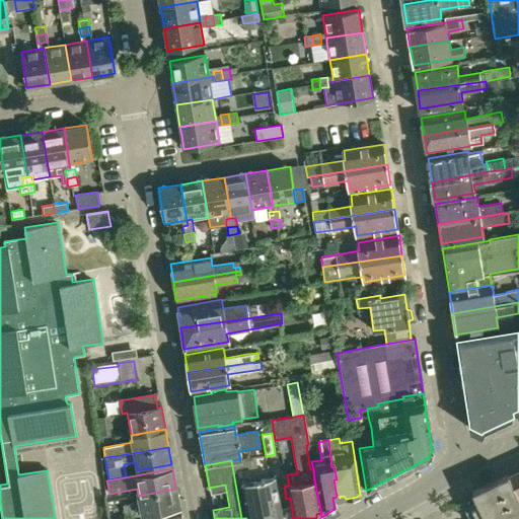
[(518,518),(518,469),(472,493),(477,503),(465,509),(469,518),(480,518),(483,518),(518,518)]
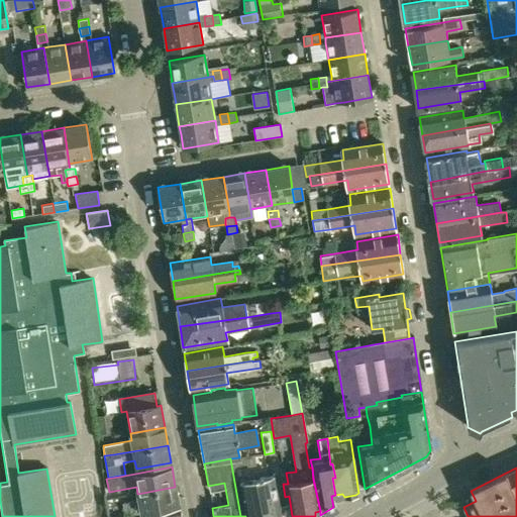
[(280,516),(273,480),(239,486),(245,516),(280,516)]
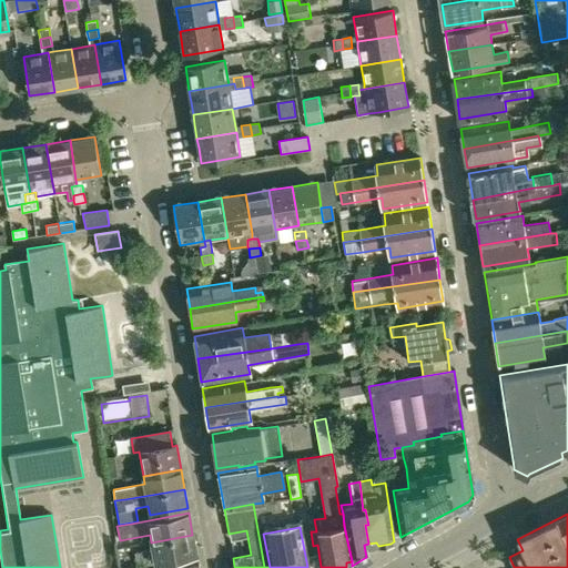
[(196,556),(192,535),(151,543),(153,550),(137,554),(139,566),(196,556)]
